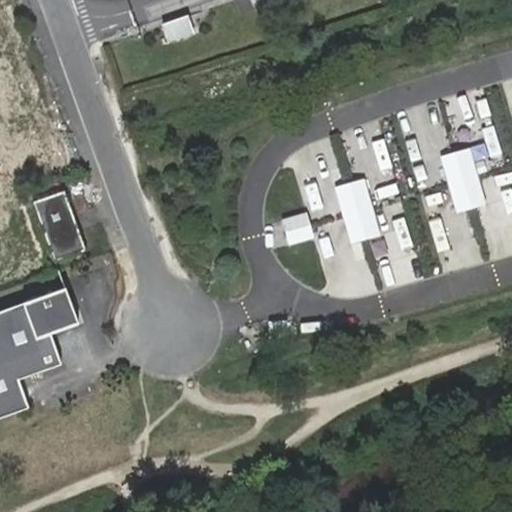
[(163,20),(166,37),(190,33),(187,15),(163,20)]
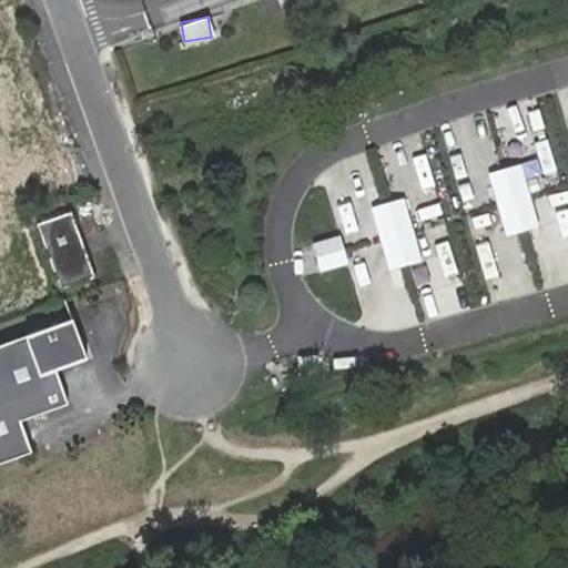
[(428,150),(397,159),(408,192),(438,183),(428,150)]
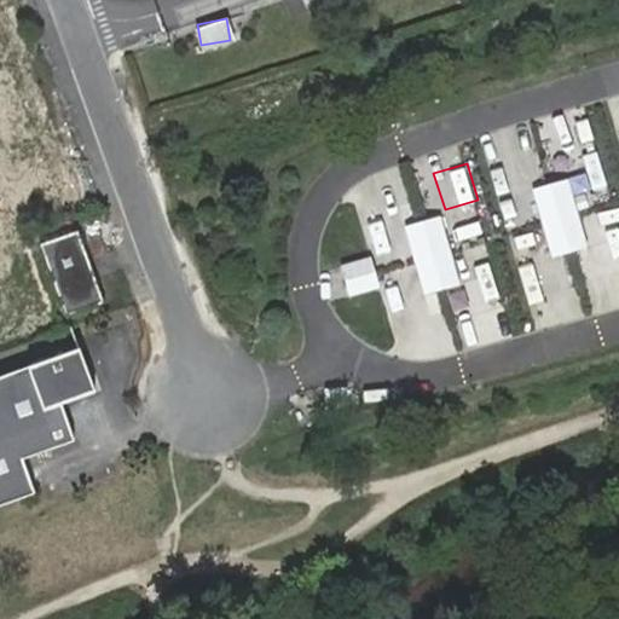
[(568,181),(532,191),(551,259),(571,254),(588,249),(568,181)]
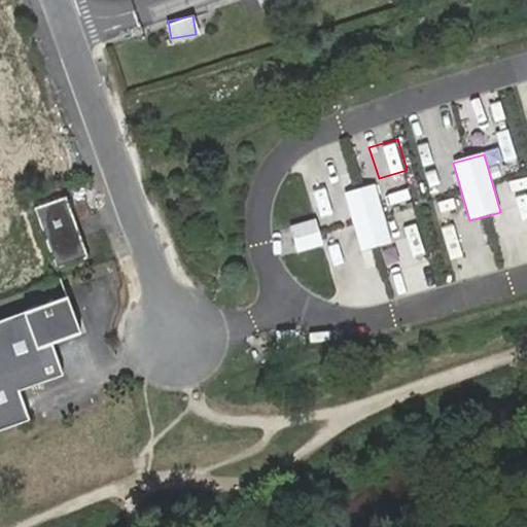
[(360,189),(344,194),(360,251),(376,247),(391,243),(375,185),(360,189)]
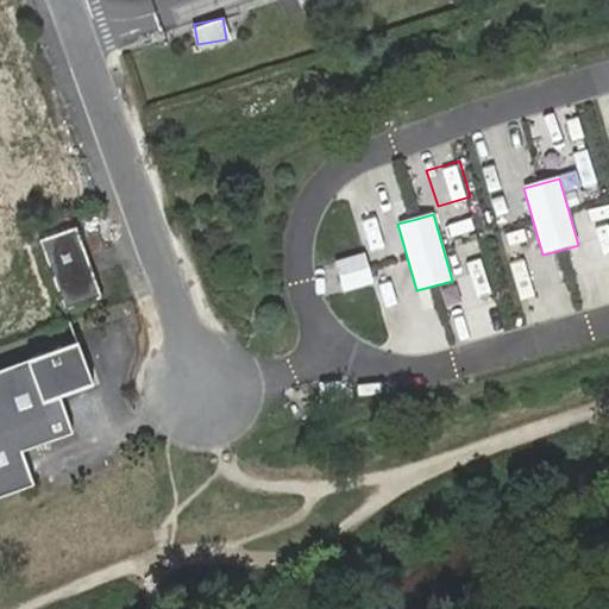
[(82,221),(41,236),(66,307),(107,293),(82,221)]
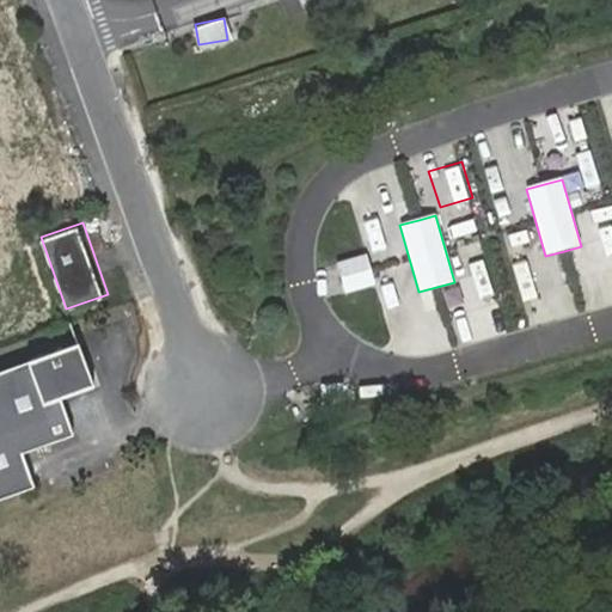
[(367,256),(337,264),(346,295),(377,287),(367,256)]
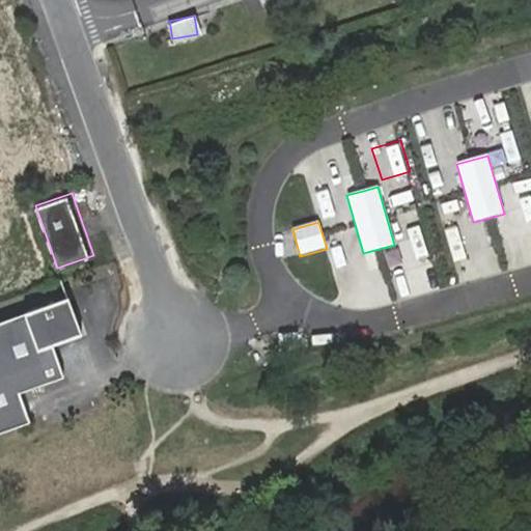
[(399,241),(406,268),(428,263),(423,236),(399,241)]
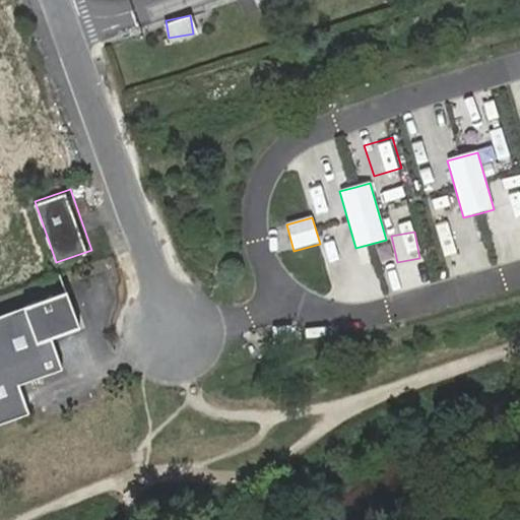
[(0,419),(26,410),(17,383),(62,367),(51,337),(78,328),(66,291),(0,314),(0,419)]
